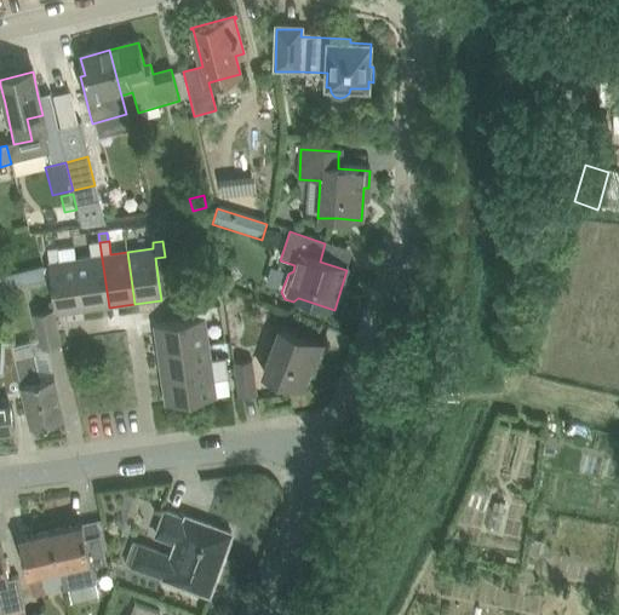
[(109,308),(99,242),(89,243),(91,258),(74,259),(82,312),(109,308)]
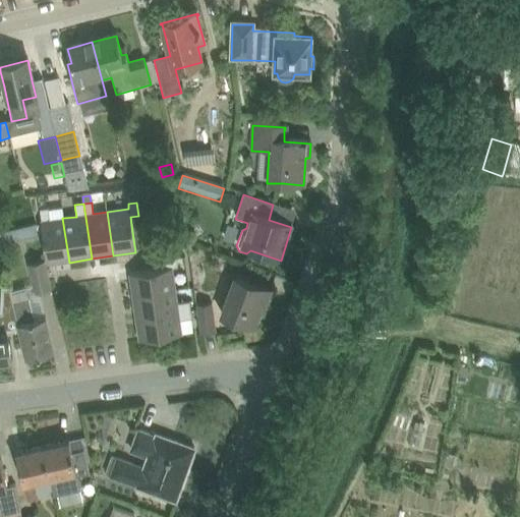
[(39,211),(44,245),(47,266),(69,263),(62,218),(50,220),(48,210),(39,211)]
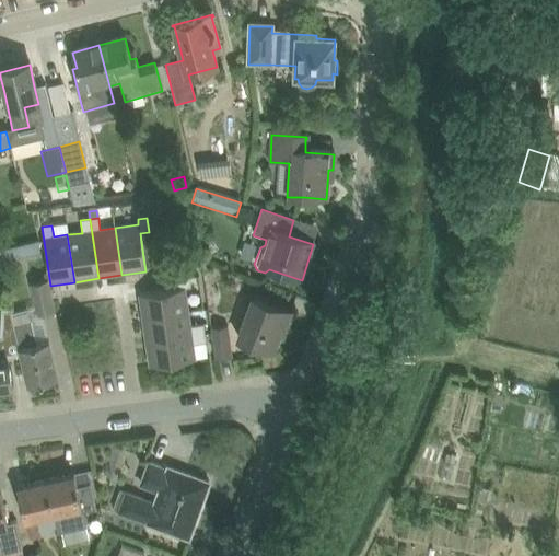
[(39,243),(15,248),(19,259),(24,263),(43,258),(39,243)]
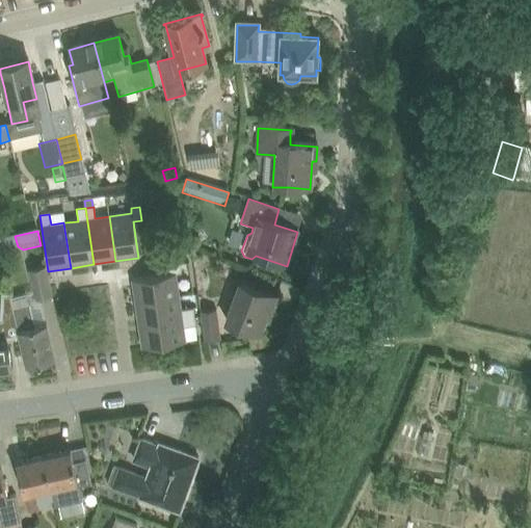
[(132,282),(135,305),(180,297),(176,274),(181,273),(180,266),(166,267),(168,276),(132,282)]
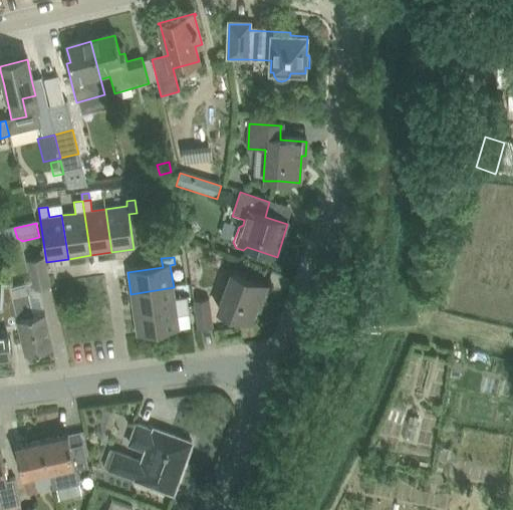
[(34,291),(50,287),(44,258),(28,262),(34,291)]
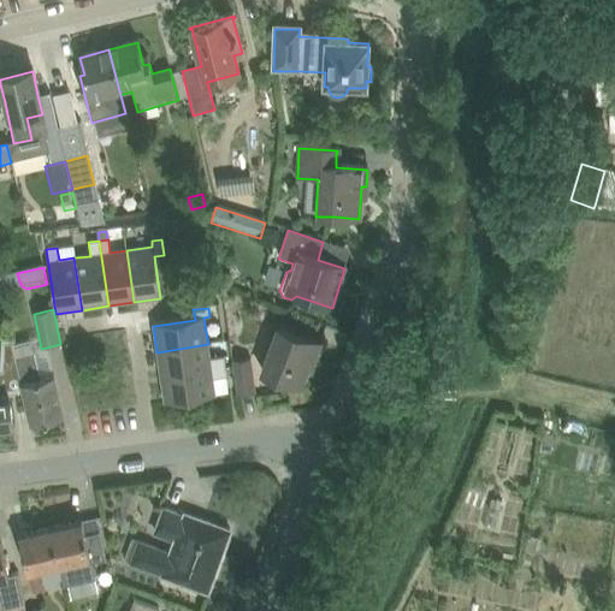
[(319,345),(296,337),(278,330),(270,351),(261,374),(300,389),(311,359),(313,360),(319,345)]
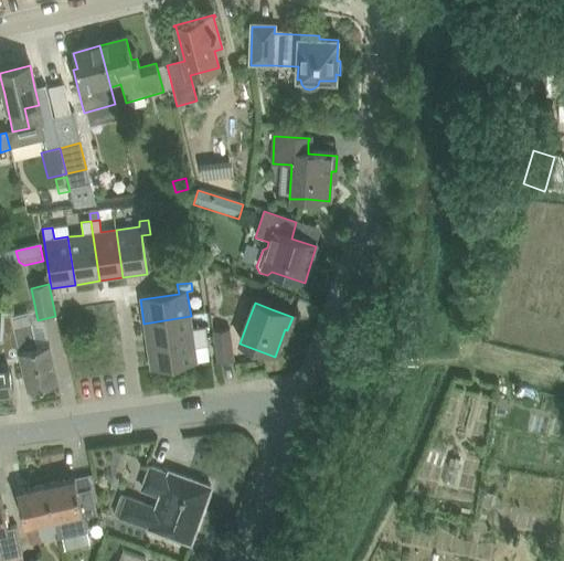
[(1,334),(14,332),(13,330),(10,316),(2,316),(1,334)]
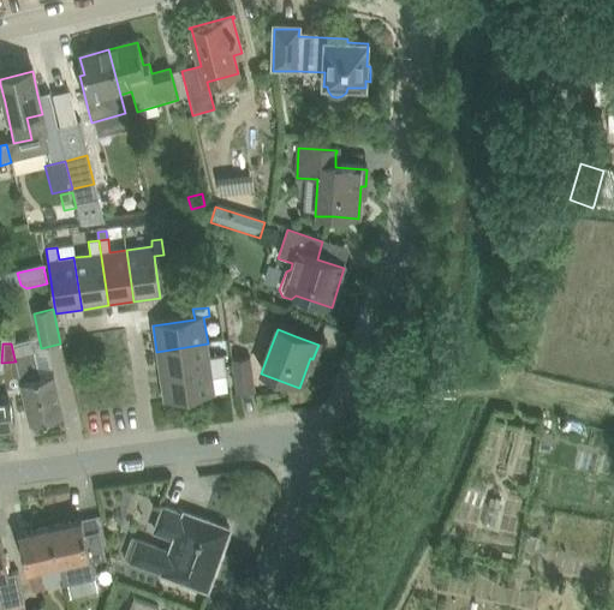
[(225,369),(224,358),(209,359),(208,344),(156,352),(160,377),(225,369)]
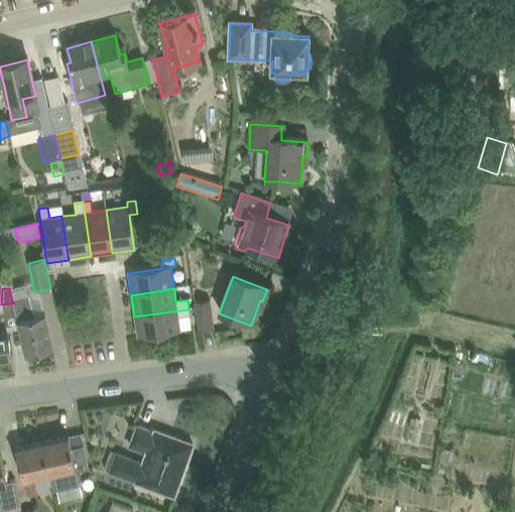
[(18,323),(21,337),(26,357),(52,351),(44,316),(33,318),(28,297),(12,301),(13,303),(18,323)]
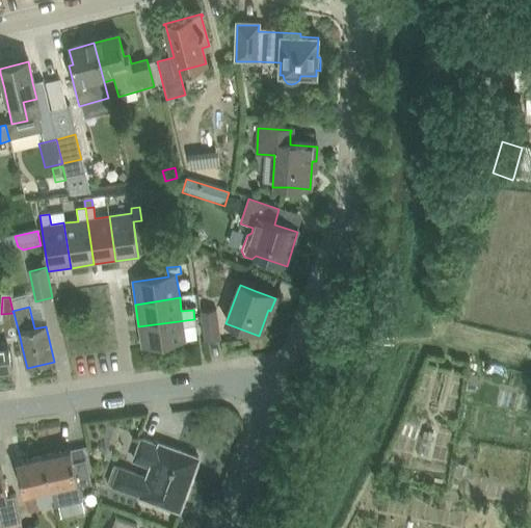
[(215,311),(201,312),(205,342),(219,341),(215,311)]
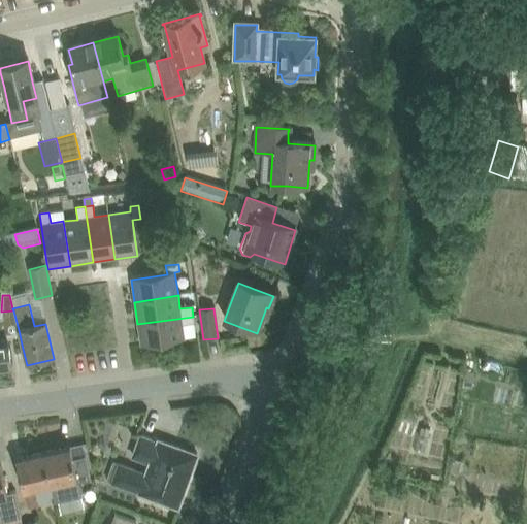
[(194,325),(193,317),(137,324),(141,347),(184,340),(182,326),(194,325)]
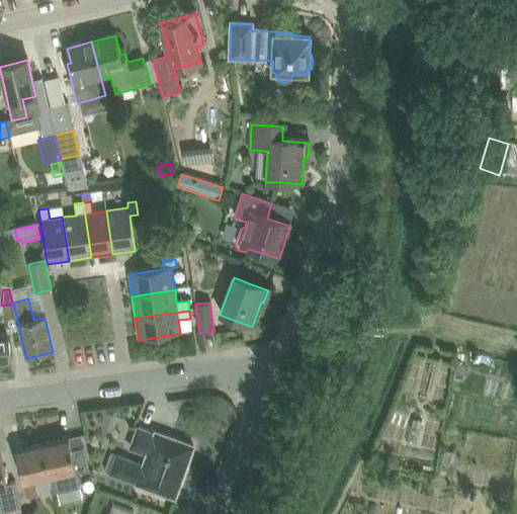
[(0,360),(10,359),(8,340),(6,329),(4,313),(0,313),(0,360)]
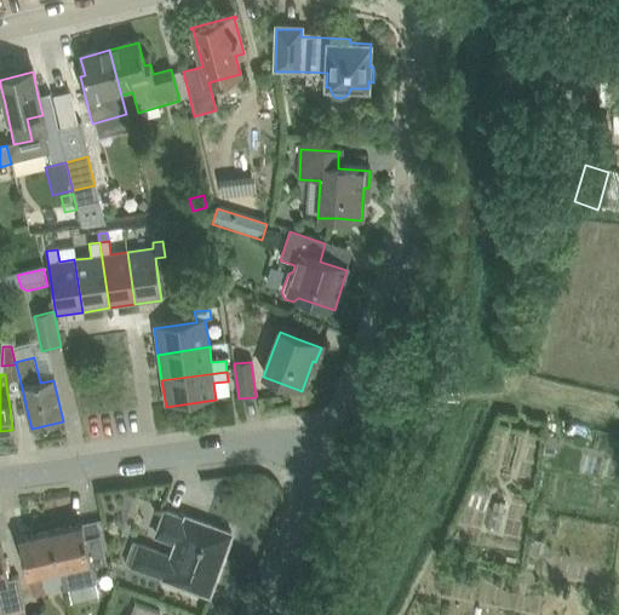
[(164,580),(185,588),(208,597),(231,535),(185,519),(184,522),(164,515),(155,539),(168,542),(168,540),(177,544),(170,561),(158,557),(159,555),(133,545),(126,565),(164,580)]
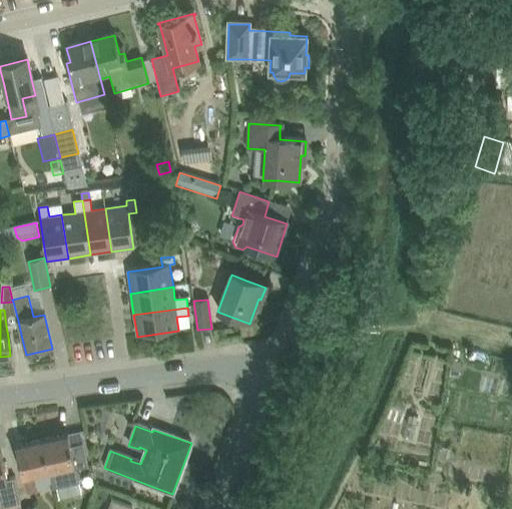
[(75,470),(87,467),(82,444),(70,447),(68,435),(42,441),(49,472),(48,472),(53,489),(78,483),(75,470)]
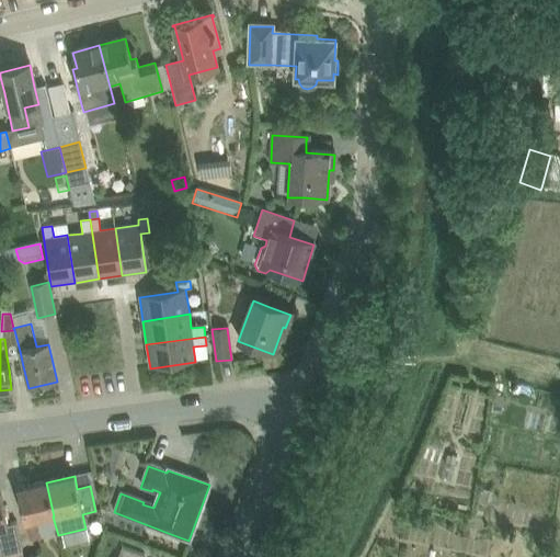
[(16,490),(22,511),(29,541),(42,537),(37,521),(53,516),(54,516),(46,482),(16,490)]
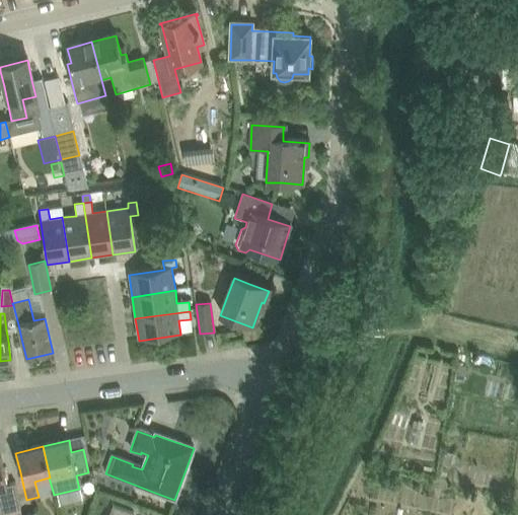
[(0,456),(0,511),(1,514),(21,514),(14,485),(7,487),(0,456)]
